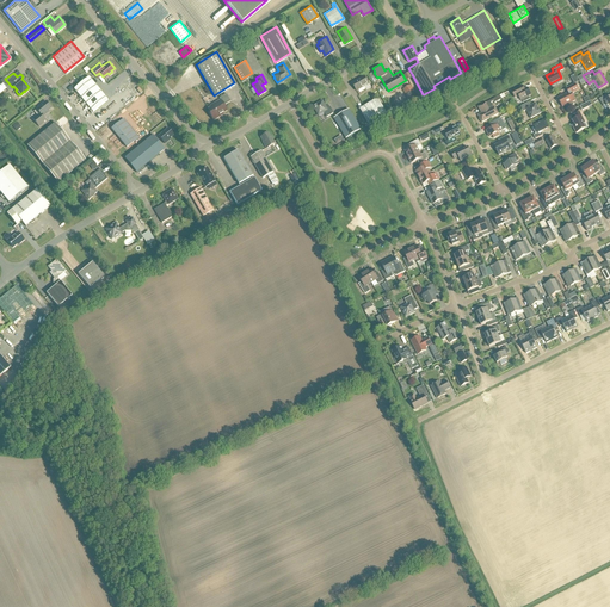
[(370,85),(368,81),(363,74),(351,81),(356,88),(363,85),(365,88),(370,85)]
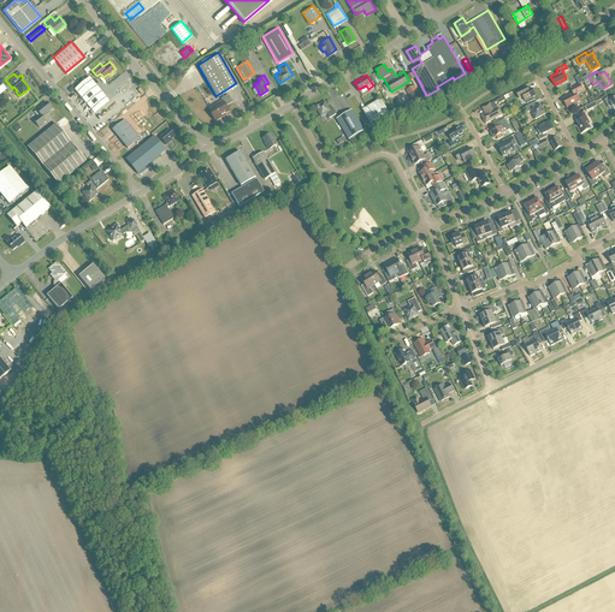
[(107,99),(88,76),(74,88),(93,111),(107,99)]
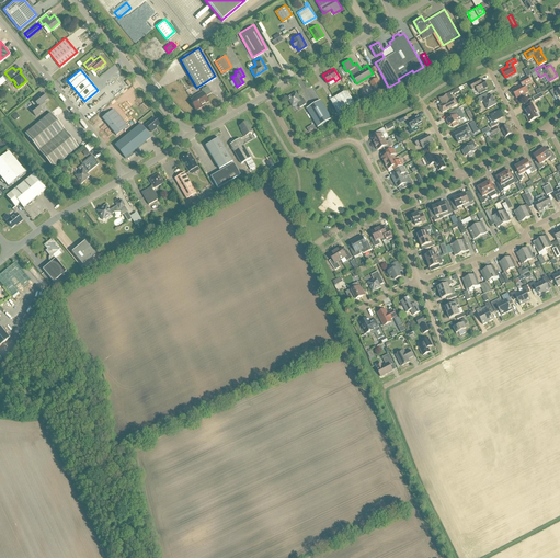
[(522,82),(511,88),(515,95),(518,94),(520,97),(521,95),(521,97),(524,94),(524,93),(523,92),(527,90),(523,83),(529,80),(528,77),(527,75),(521,78),(521,79),(522,82)]
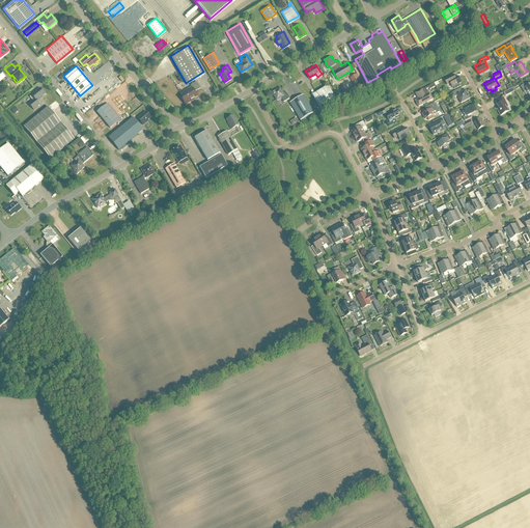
[(350,76),(356,88),(364,83),(357,72),(350,76)]
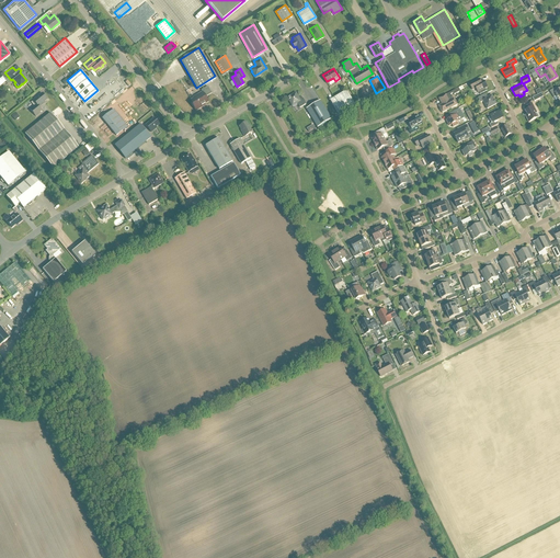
[(478,77),(476,78),(469,81),(471,88),(475,86),(477,90),(478,90),(479,92),(486,89),(484,87),(487,84),(483,78),(480,80),(478,77)]
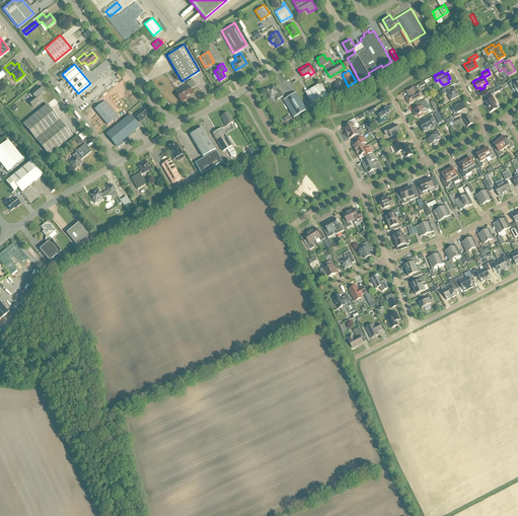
[(195,84),(191,78),(185,81),(186,83),(179,86),(180,87),(175,90),(176,92),(175,93),(180,100),(187,96),(186,95),(192,92),(189,87),(195,84)]
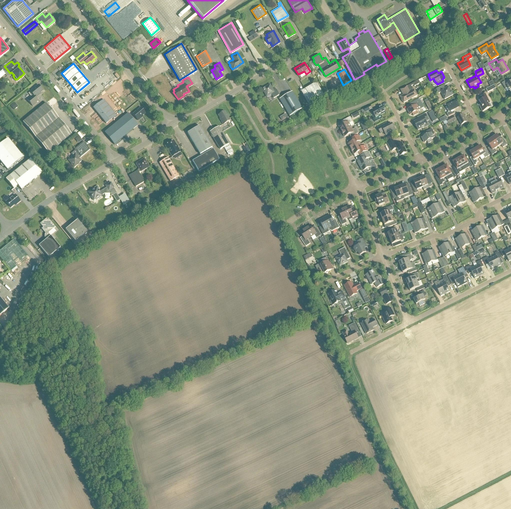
[(402,99),(403,101),(417,93),(413,87),(412,88),(410,84),(413,83),(414,84),(419,81),(418,78),(412,81),(406,84),(400,88),(403,93),(400,95),(400,96),(400,97),(400,98),(401,98),(401,99),(402,99)]
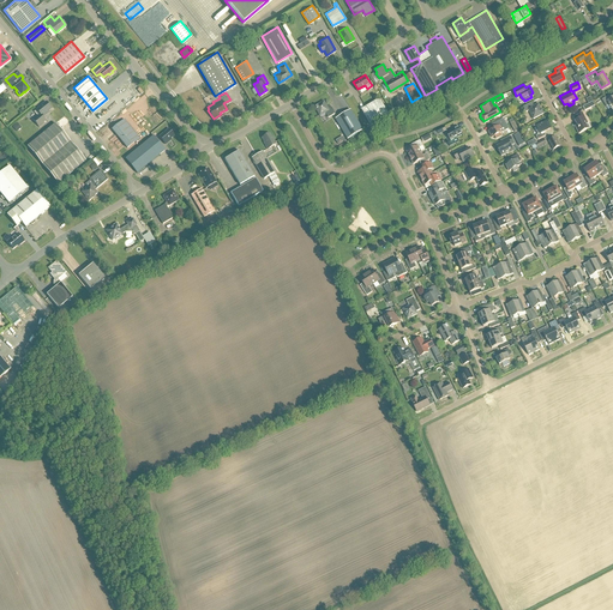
[(608,102),(611,106),(612,110),(612,109),(612,94),(611,96),(610,96),(607,94),(601,97),(606,104),(608,102)]
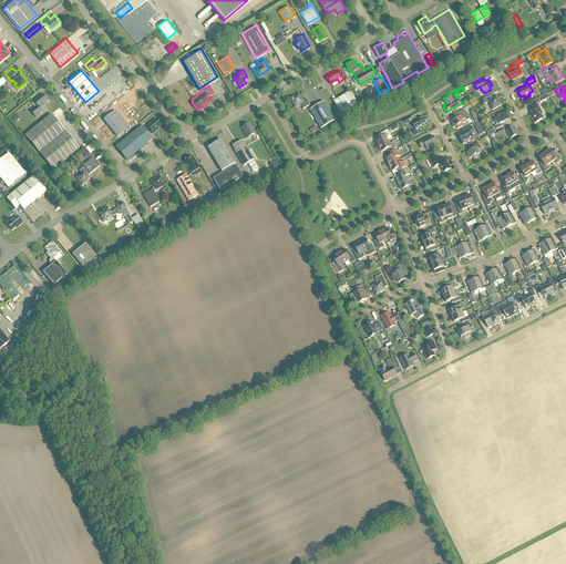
[(341,113),(358,103),(350,89),(333,99),(341,113)]
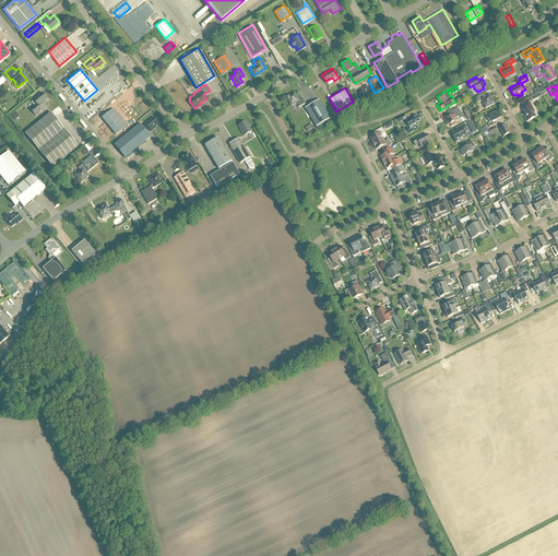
[(298,96),(294,90),(286,95),(291,104),(295,101),(298,105),(305,102),(300,95),(298,96)]
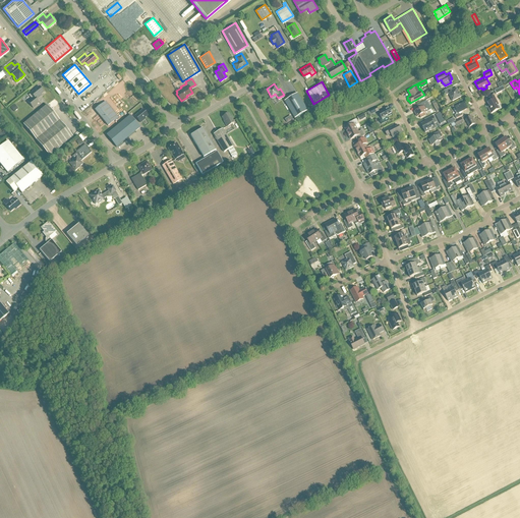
[(338,88),(341,93),(349,88),(346,83),(338,88)]
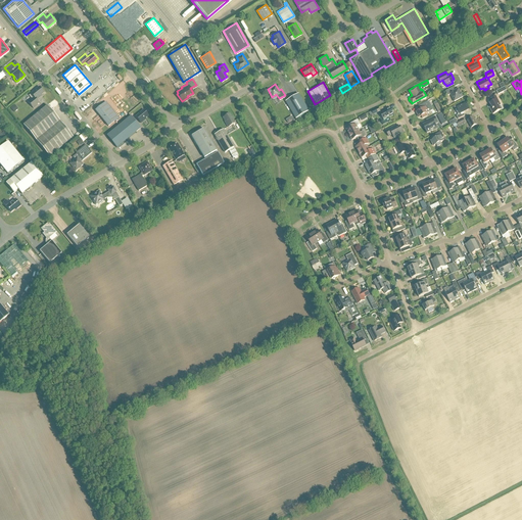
[(38,101),(36,98),(38,95),(43,90),(38,85),(29,93),(31,96),(27,100),(33,106),(38,101)]
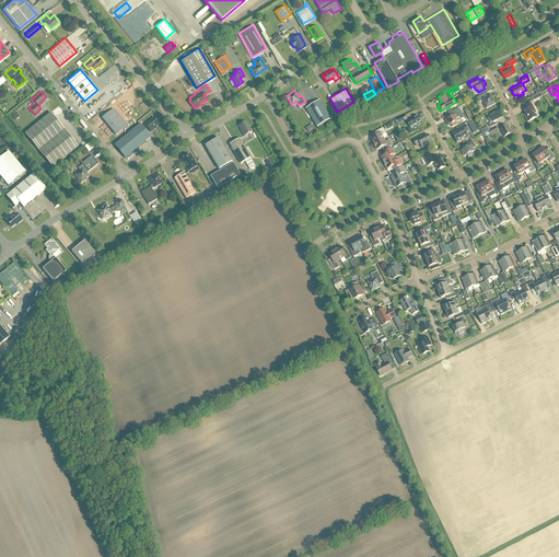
[(486,94),(484,91),(476,95),(478,101),(481,99),(486,106),(495,102),(490,92),(486,94)]
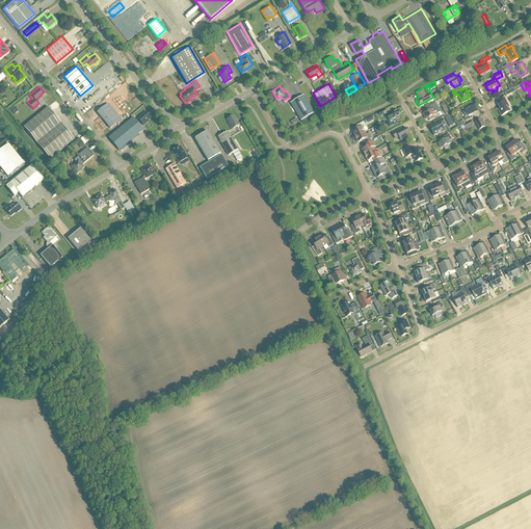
[(300,118),(312,112),(300,95),(290,101),(300,118)]
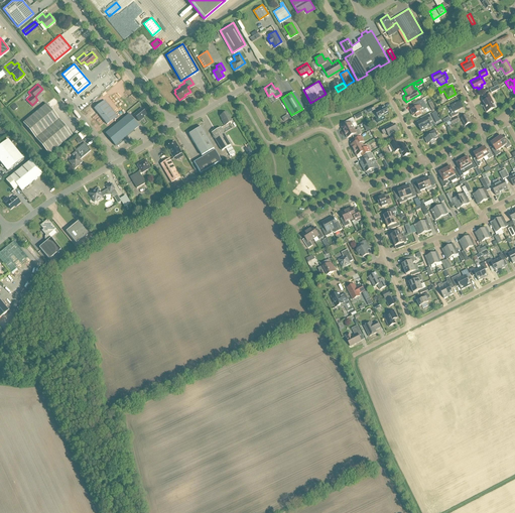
[(493,102),(488,93),(481,97),(484,103),(482,104),(486,110),(493,106),(491,103),(493,102)]
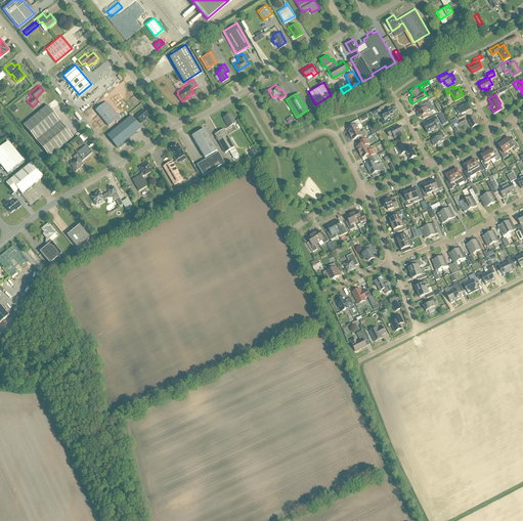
[(426,112),(428,111),(433,107),(429,99),(419,104),(421,107),(417,111),(419,116),(422,115),(423,116),(427,114),(426,112)]
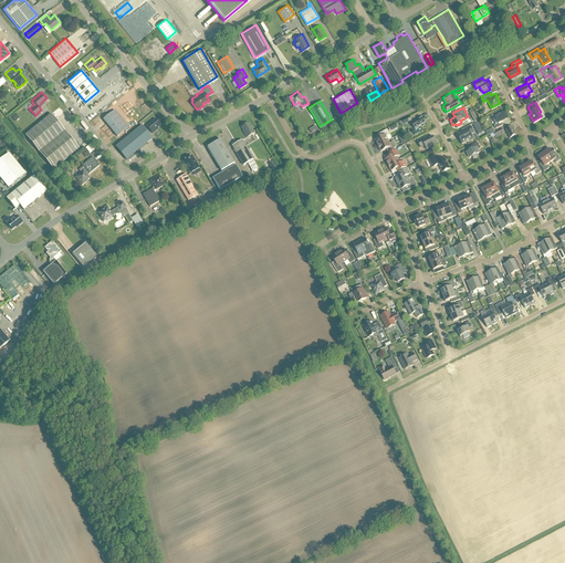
[(127,125),(113,108),(102,117),(116,135),(127,125)]
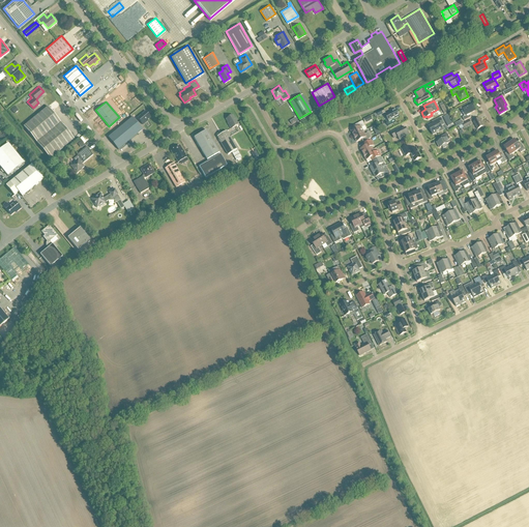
[(474,109),(471,101),(461,107),(465,114),(462,115),(464,118),(470,115),(469,112),(474,109)]
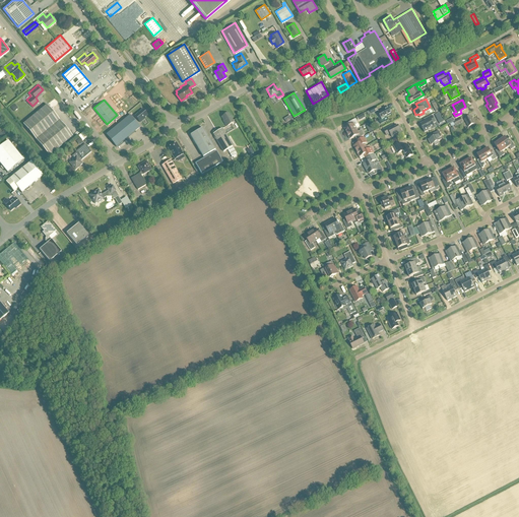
[(48,153),(72,134),(46,103),(22,122),(48,153)]
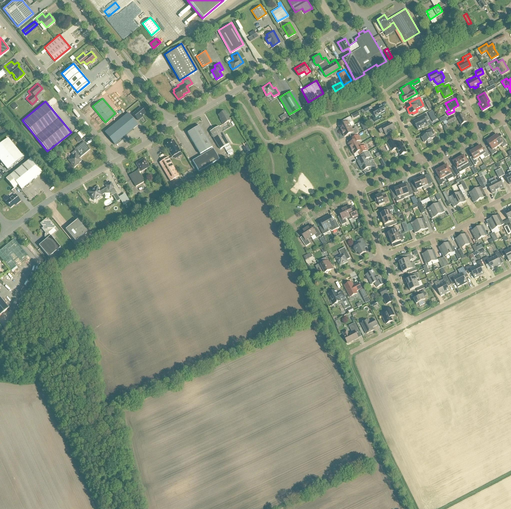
[(381,103),(371,109),(375,115),(372,117),(374,120),(382,116),(380,113),(385,110),(381,103)]
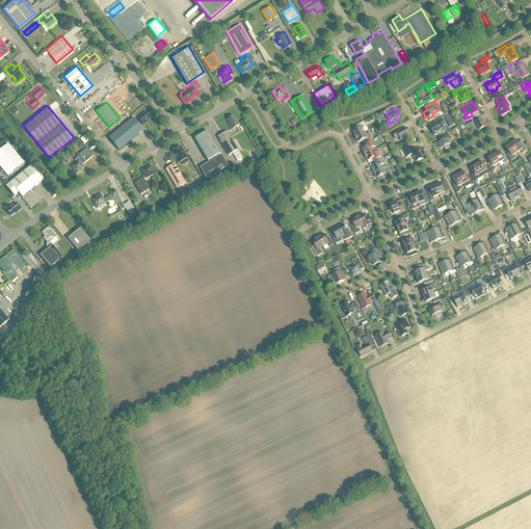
[(144,120),(150,115),(145,110),(137,116),(142,123),(145,121),(144,120)]
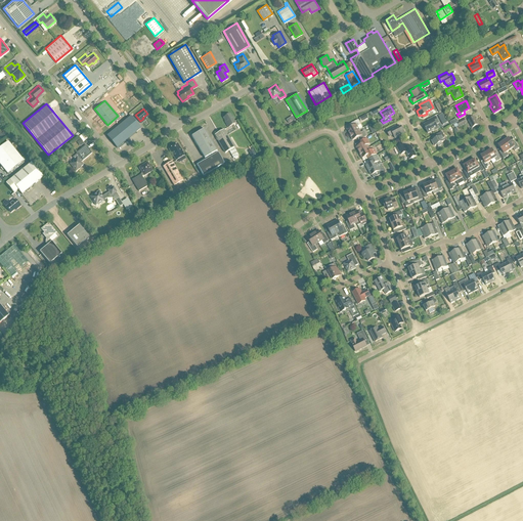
[(439,113),(437,114),(438,116),(442,123),(447,120),(442,111),(439,113)]
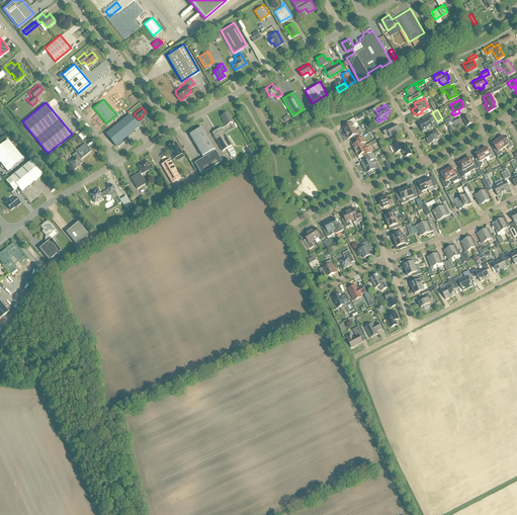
[(232,119),(227,110),(221,114),(224,119),(223,120),(225,123),(232,119)]
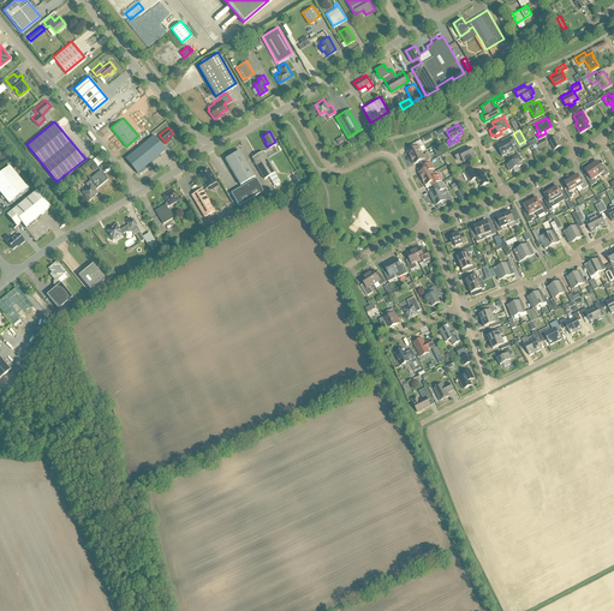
[(136,172),(164,148),(153,135),(124,157),(136,172)]
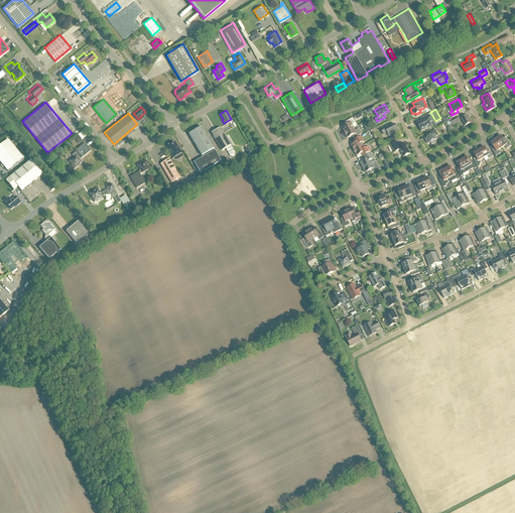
[(431,119),(428,113),(422,116),(423,119),(417,123),(420,129),(426,126),(427,126),(430,124),(428,120),(431,119)]
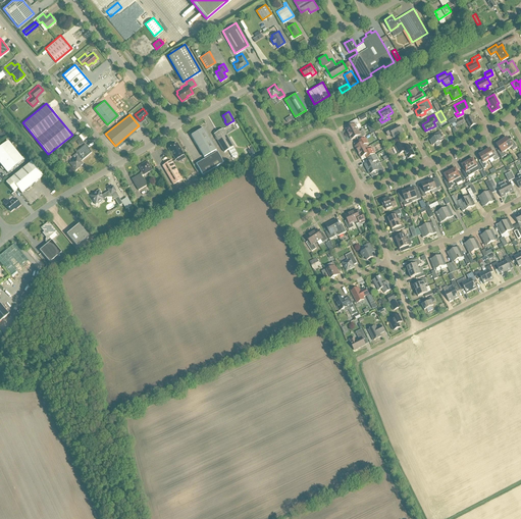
[(470,125),(475,122),(471,114),(466,117),(470,125)]
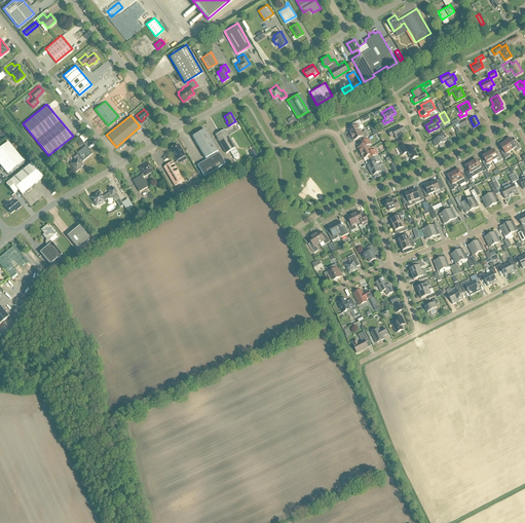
[(347,127),(350,133),(360,128),(358,124),(362,123),(359,118),(354,120),(357,122),(347,127)]
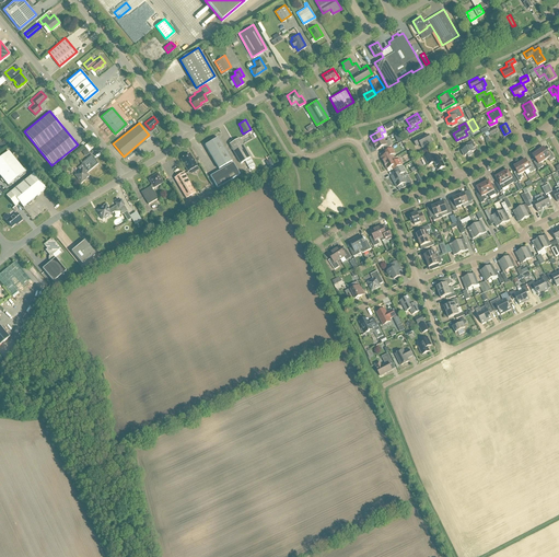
[(431,140),(428,134),(421,137),(420,134),(412,138),(416,143),(419,142),(421,146),(431,140)]
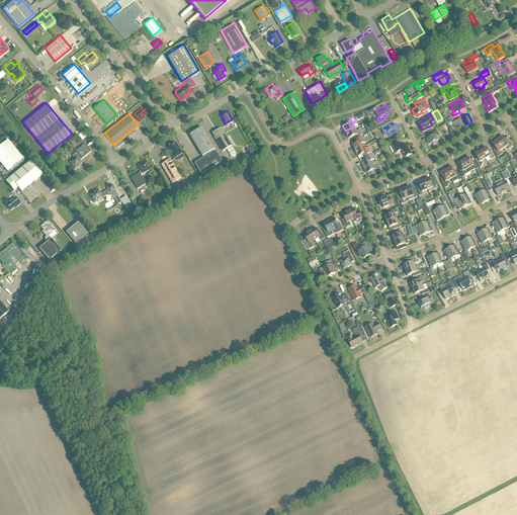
[(213,148),(200,125),(188,133),(201,155),(213,148)]
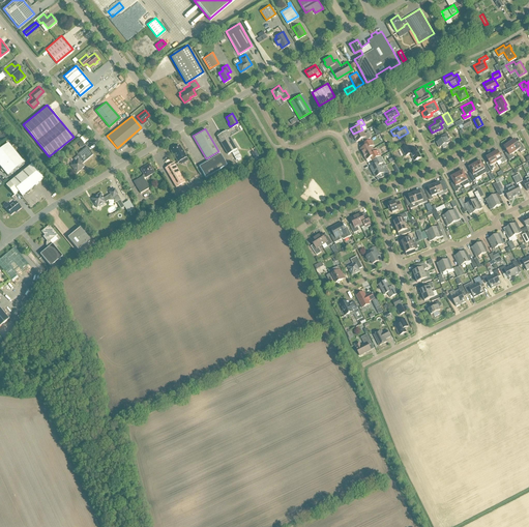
[(227,152),(236,147),(226,129),(216,135),(227,152)]
